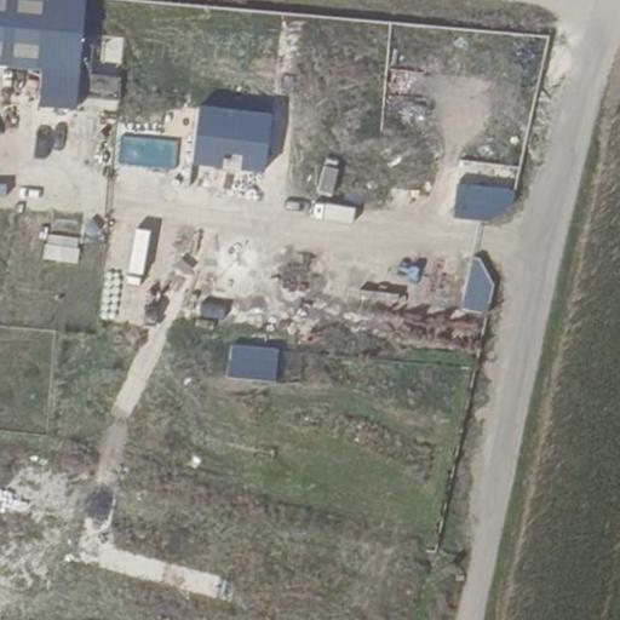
[(85,0),(80,0),(0,0),(0,70),(79,78),(85,0)]
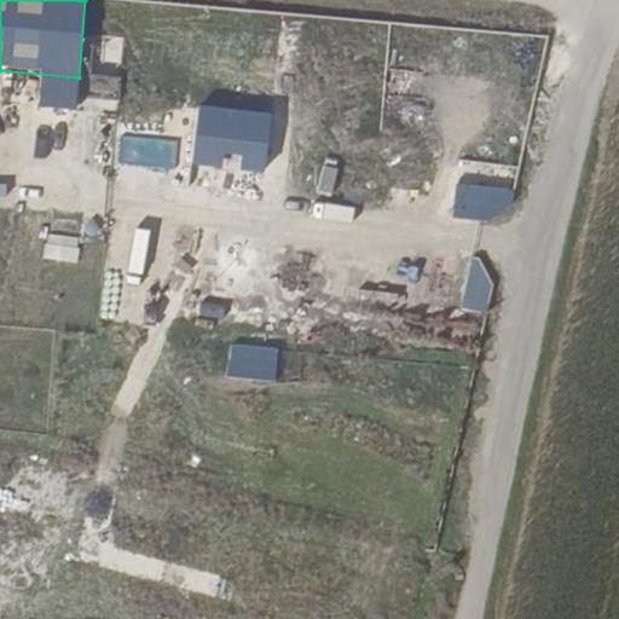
[(198,104),(196,165),(271,168),(273,108),(198,104)]
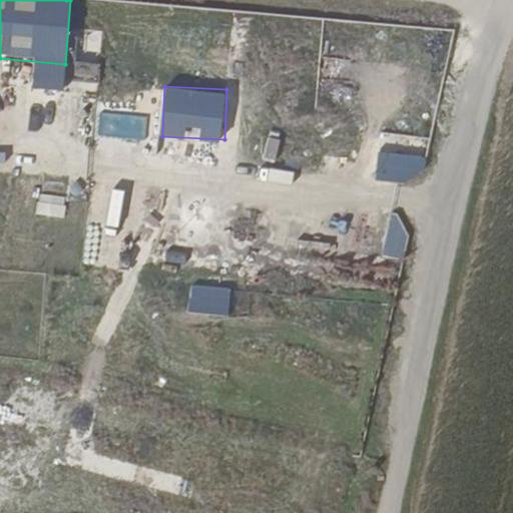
[(262,153),(274,156),(279,131),(268,128),(262,153)]
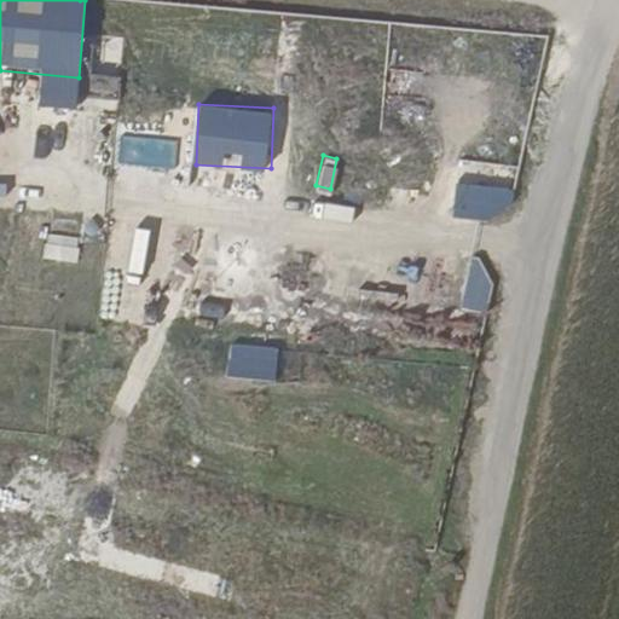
[(458,160),(452,215),(509,223),(516,166),(458,160)]
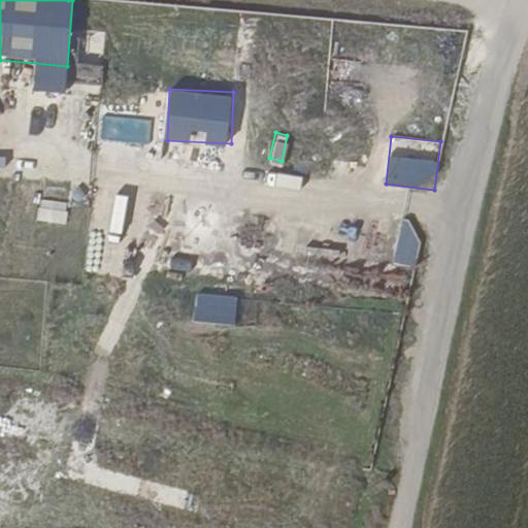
[(40,195),(38,222),(67,223),(68,196),(40,195)]
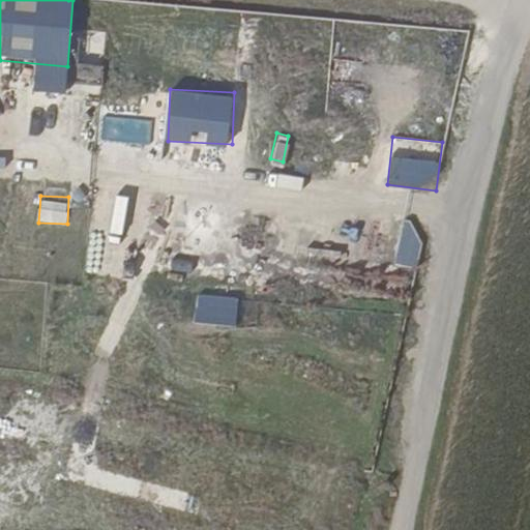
[(197,294),(196,323),(238,325),(239,296),(197,294)]
